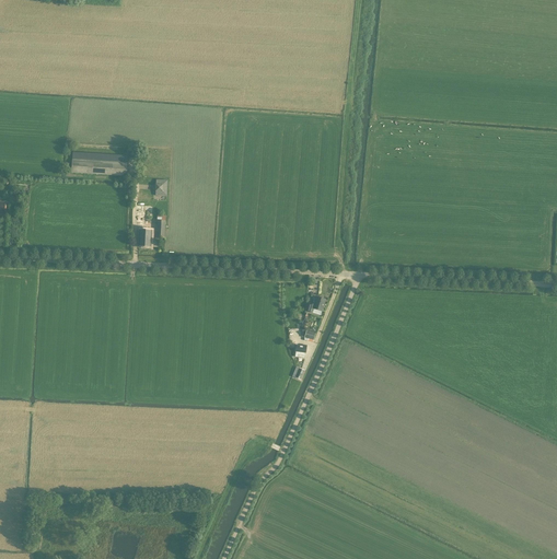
[(69,151),(68,172),(123,175),(125,155),(69,151)]
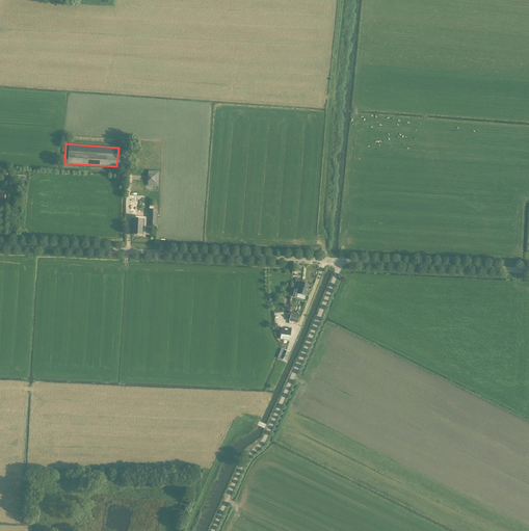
[(127,194),(127,210),(135,210),(135,206),(142,206),(143,194),(127,194)]
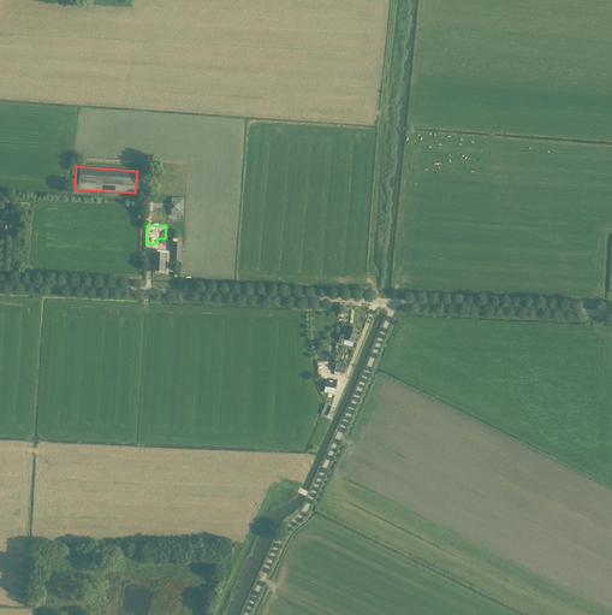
[(170,236),(168,261),(177,261),(178,236),(170,236)]
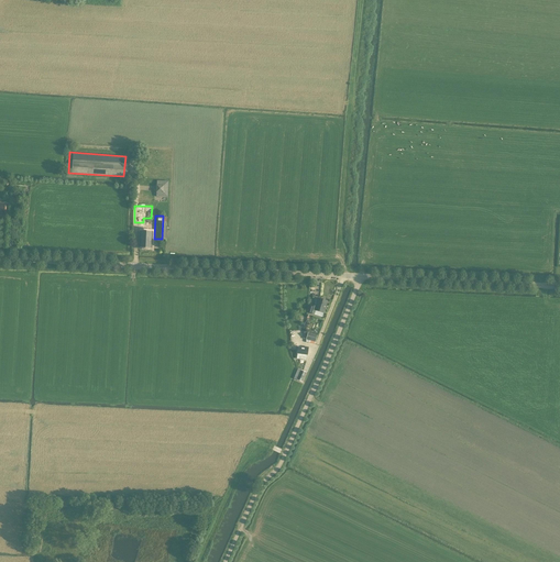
[(138,230),(136,246),(149,248),(150,231),(138,230)]
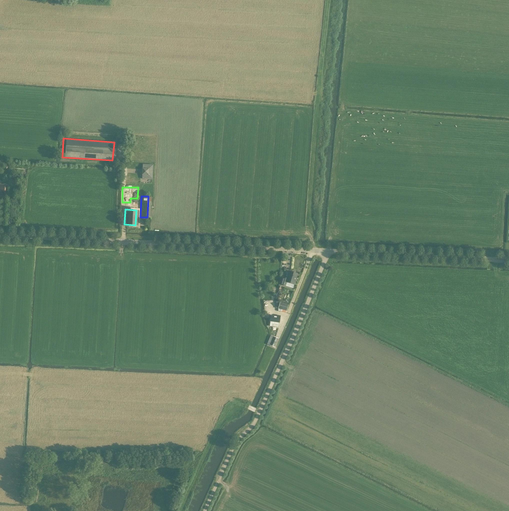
[(280,276),(278,283),(283,285),(284,281),(291,283),(294,272),(292,272),(292,271),(289,271),(287,270),(284,278),(280,276)]
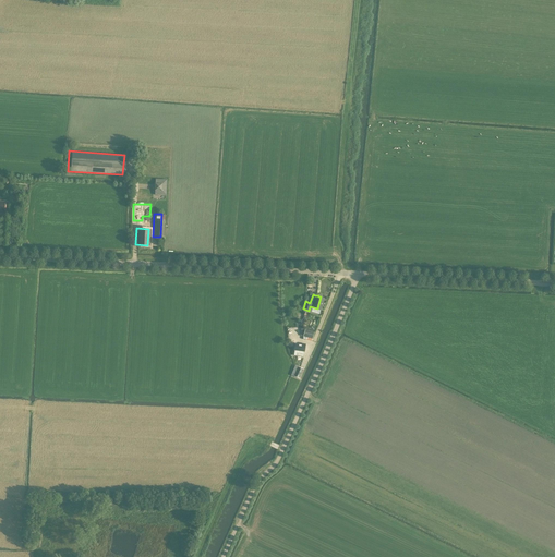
[(297,328),(293,328),(293,325),(288,326),(288,337),(293,336),(293,334),(297,334),(297,328)]
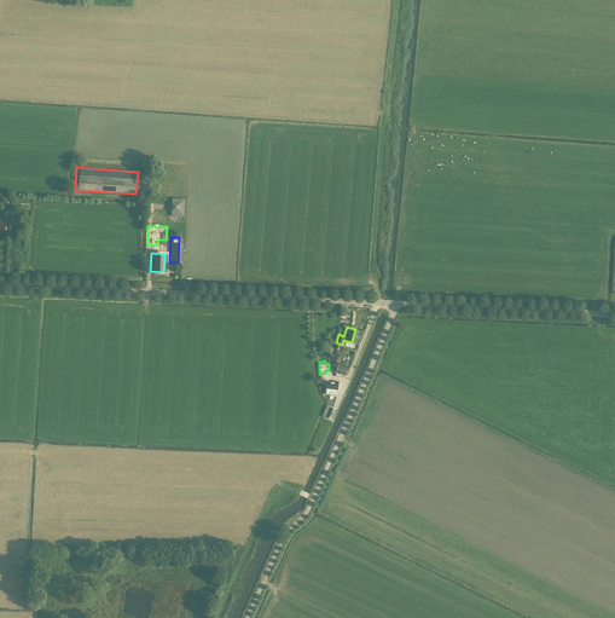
[(332,373),(332,375),(336,376),(337,374),(342,375),(344,368),(335,365),(332,373)]
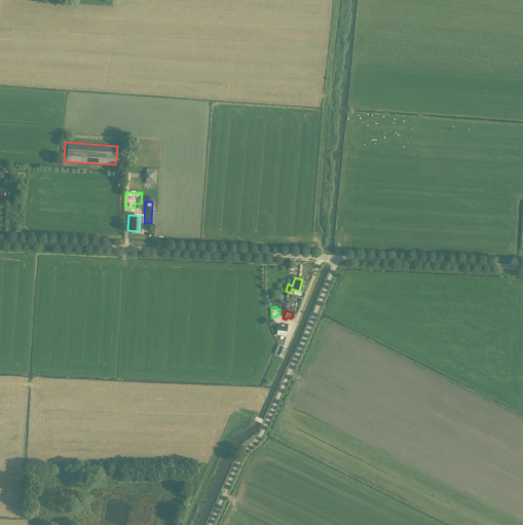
[(283,335),(284,333),(284,330),(284,329),(285,324),(282,323),(281,325),(274,324),(274,329),(274,334),(279,335),(283,335)]
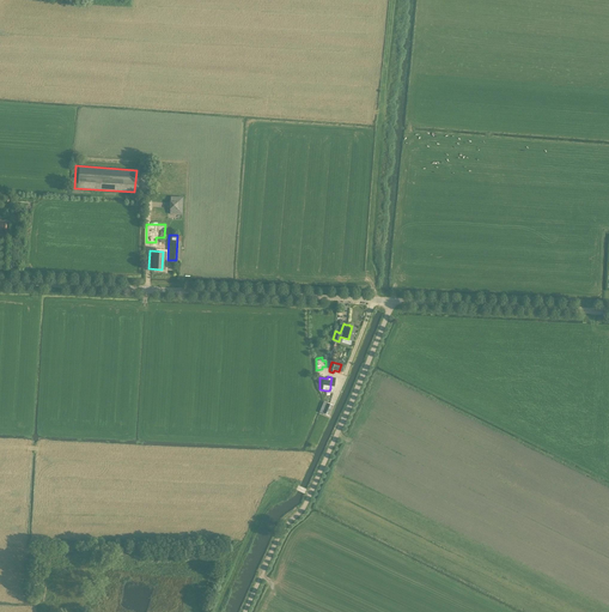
[(318,407),(316,411),(317,411),(320,412),(320,413),(324,414),(329,404),(324,403),(321,408),(318,407)]
